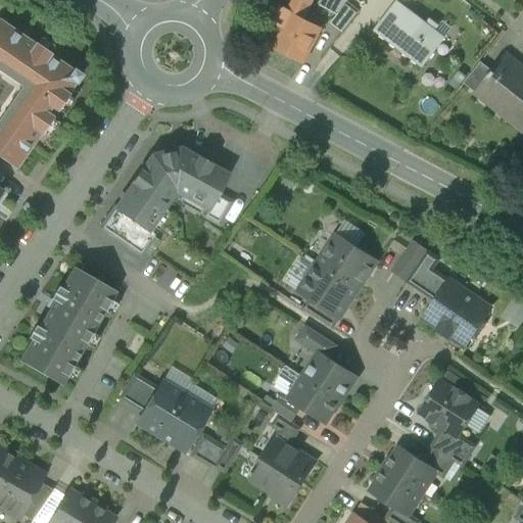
[(293,0),(288,11),(283,19),(287,21),(282,32),(273,50),(303,65),(323,30),(303,20),(314,2),(308,0),(293,0)]
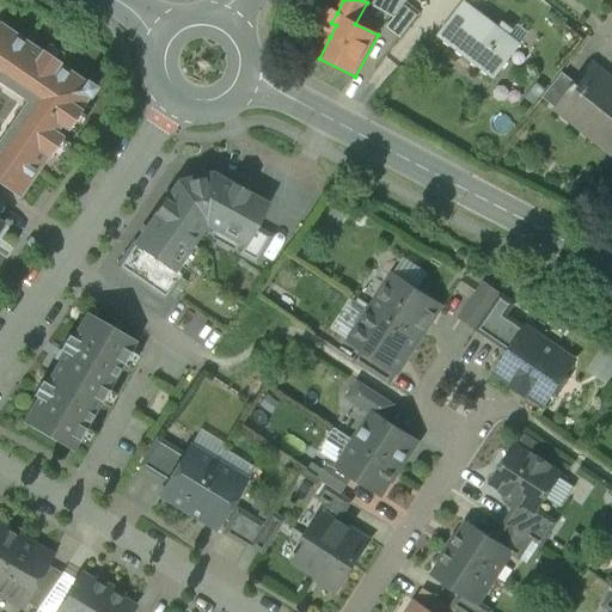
[(337,13),(317,2),(306,24),(330,37),(336,25),(331,23),(337,13)]
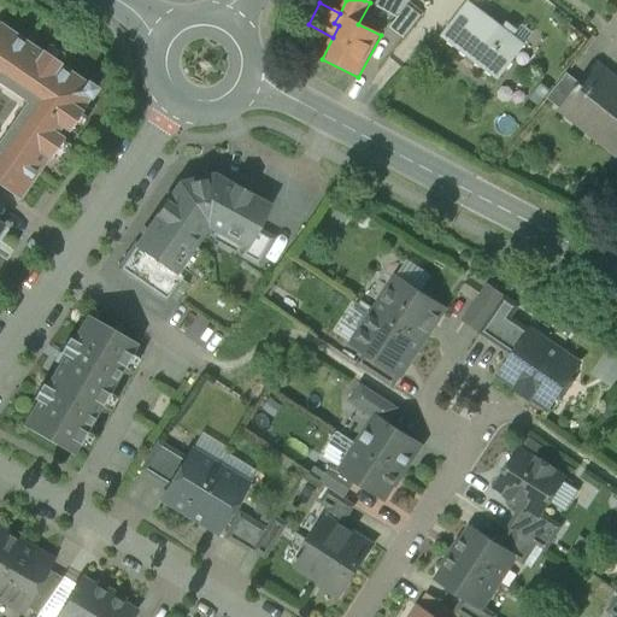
[(524,46),(469,4),(442,37),(499,80),(524,46)]
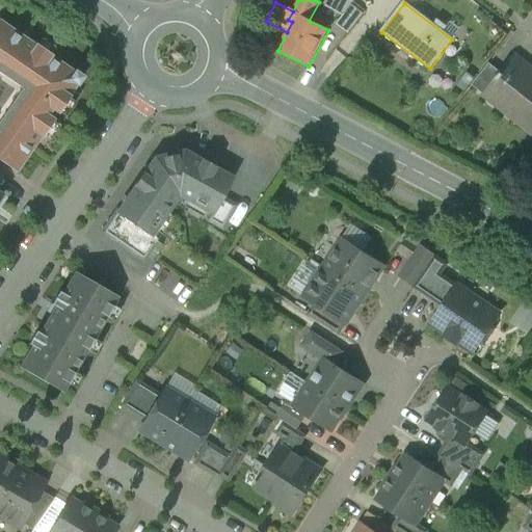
[(351,5),(336,25),(348,34),(363,15),(351,5)]
